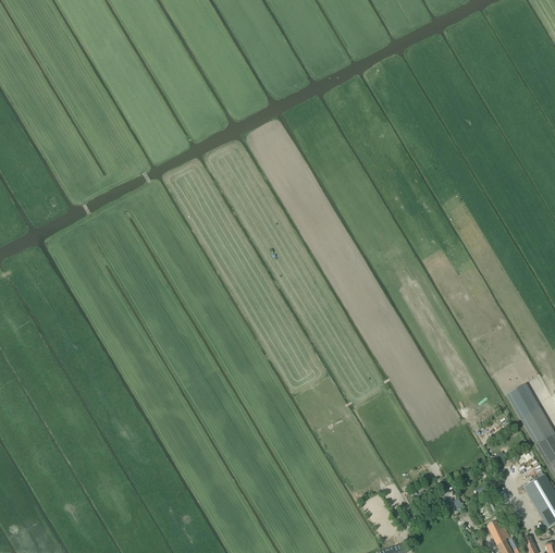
[(528,381),(508,392),(554,471),(554,425),(528,381)]
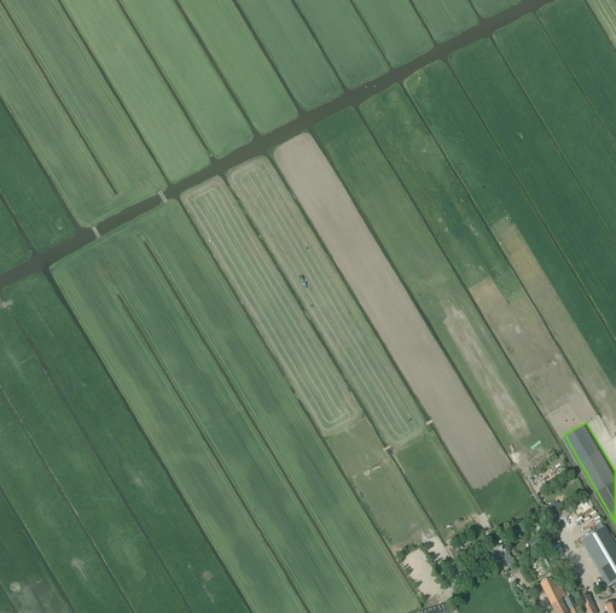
[(606,523),(582,536),(610,583),(615,579),(615,531),(614,529),(611,531),(606,523)]
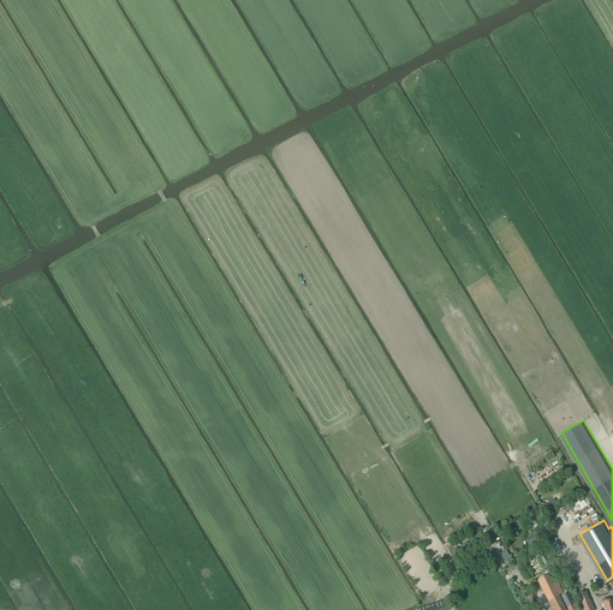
[(539,531),(527,537),(529,543),(541,537),(539,531)]
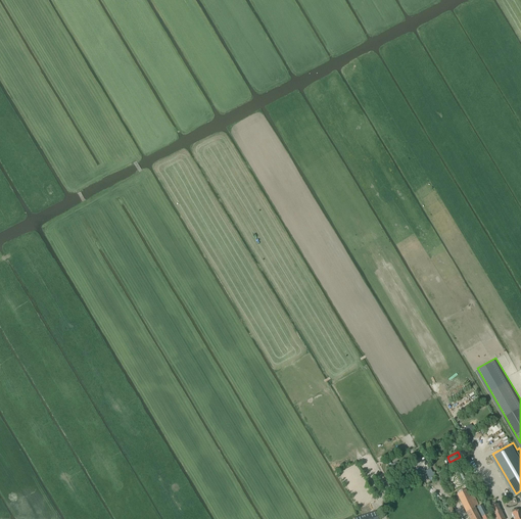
[(391,462),(390,463),(391,466),(400,461),(399,458),(393,461),(392,459),(390,460),(391,462)]
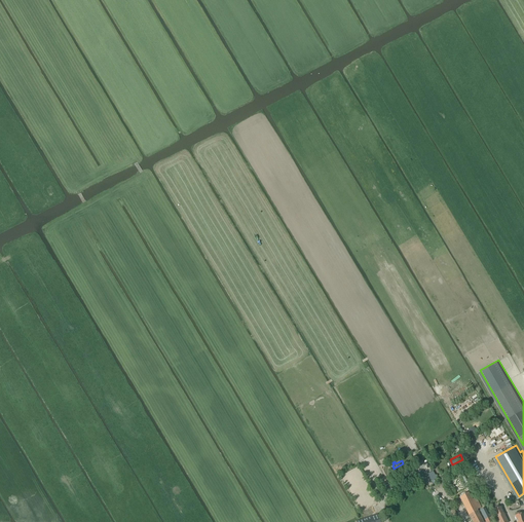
[(435,468),(429,471),(433,478),(439,475),(437,472),(435,468)]
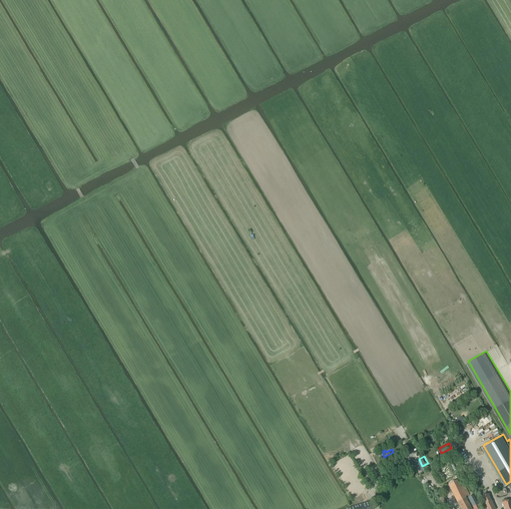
[(459,477),(450,482),(464,508),(475,508),(467,493),(471,491),(466,482),(462,484),(459,477)]
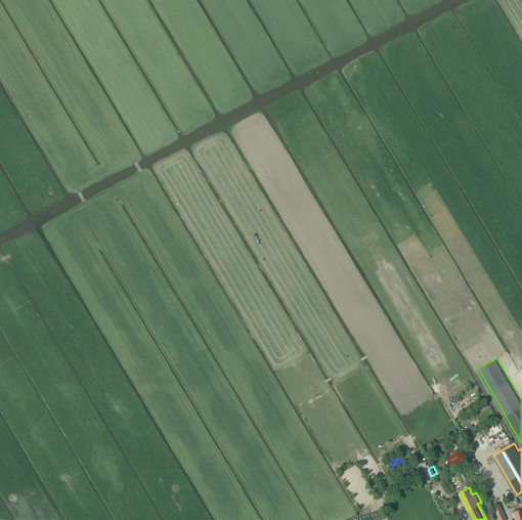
[(493,519),(485,502),(480,505),(487,519),(493,519)]
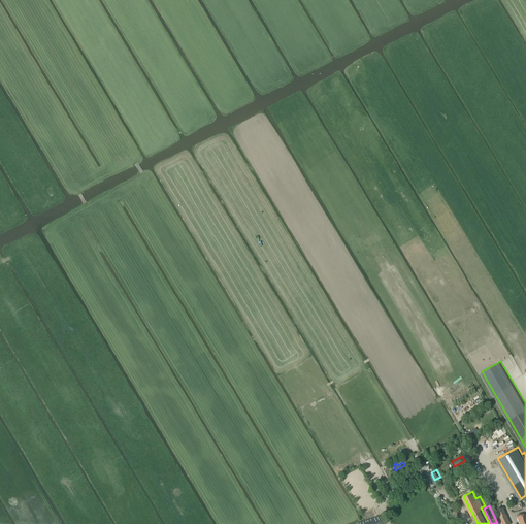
[(500,508),(498,509),(502,516),(499,517),(502,523),(505,523),(512,521),(504,505),(500,508)]
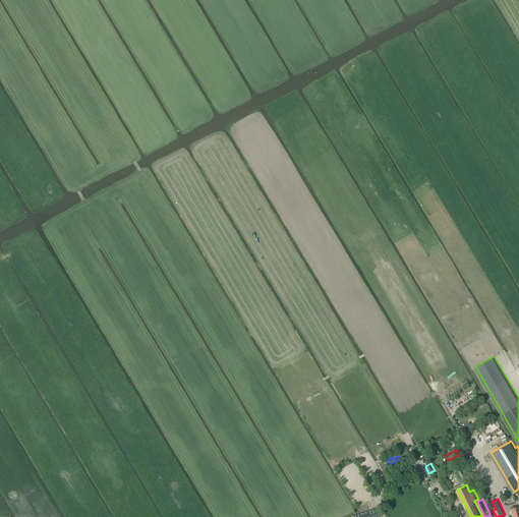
[(452,500),(446,503),(451,513),(453,516),(455,516),(456,516),(454,511),(456,510),(452,500)]
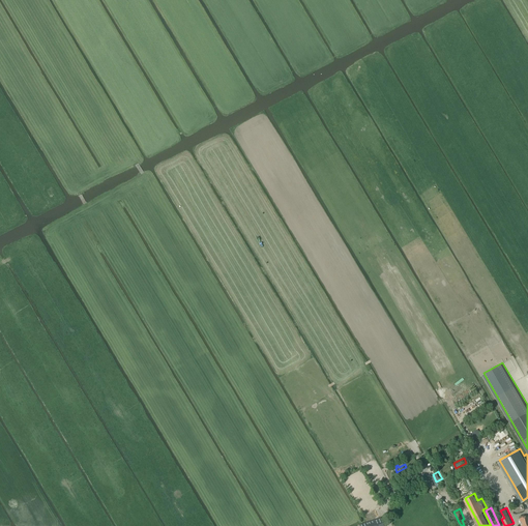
[(382,515),(361,521),(363,525),(379,525),(385,524),(382,515)]
